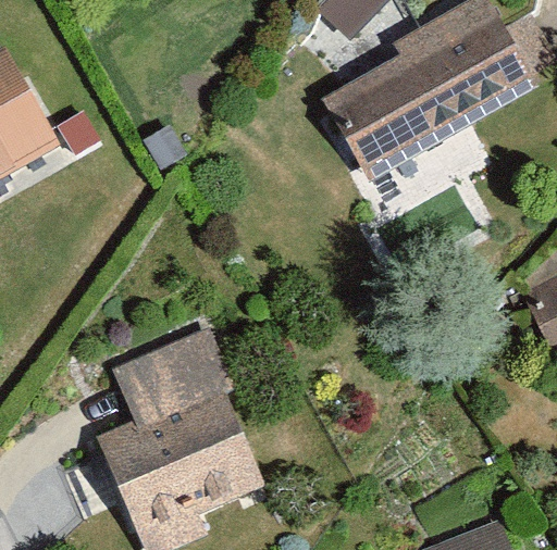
[(408,51),(318,101),(371,197),(553,96),(498,0),(465,0),(399,37),(408,51)]
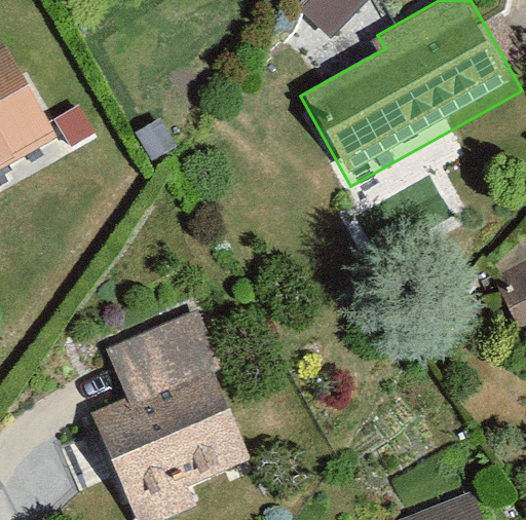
[(0,183),(69,144),(8,39),(0,43),(0,183)]
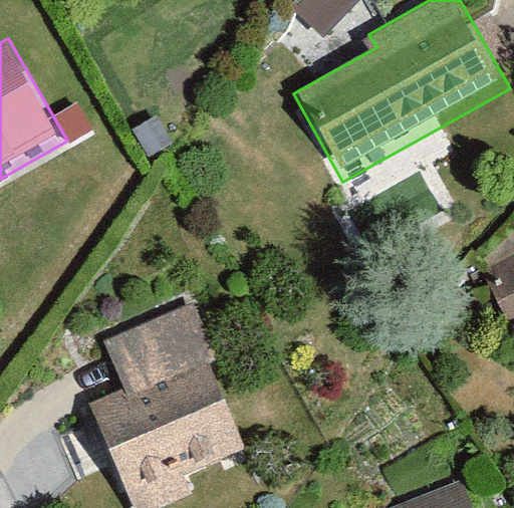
[(513,272),(501,279),(513,304),(513,272)]
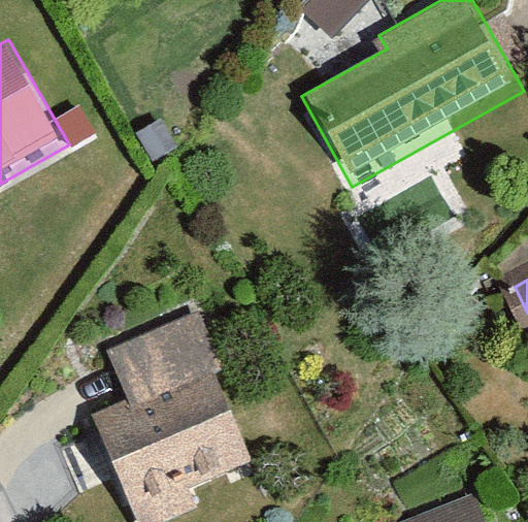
[(93,418),(136,521),(152,521),(194,504),(187,487),(242,463),(206,377),(224,369),(198,311),(110,348),(133,400),(93,418)]
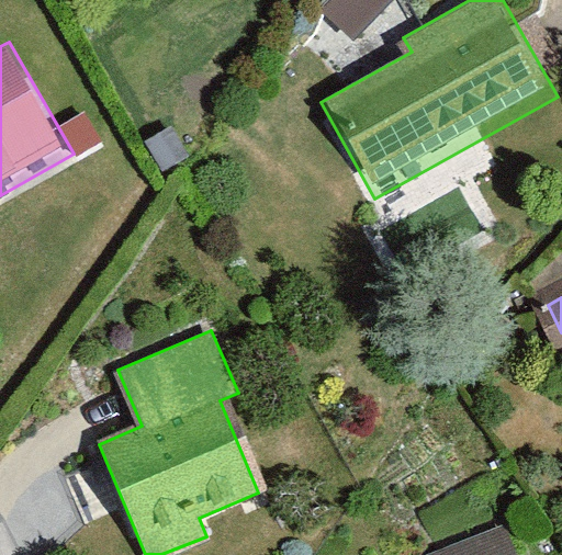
[(417,554),(518,554),(503,518),(417,553),(417,554)]
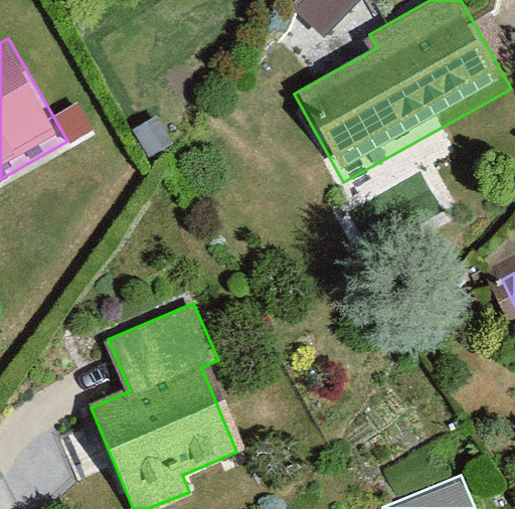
All buildings are outlined.
